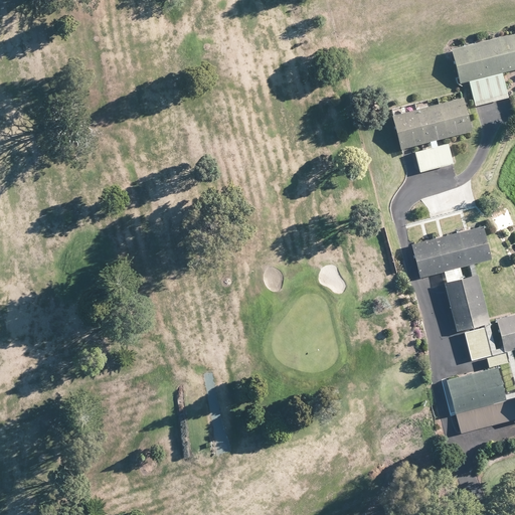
[(473,103),(506,94),(501,73),(514,69),(514,33),(451,50),(459,83),(468,81),(473,103)]
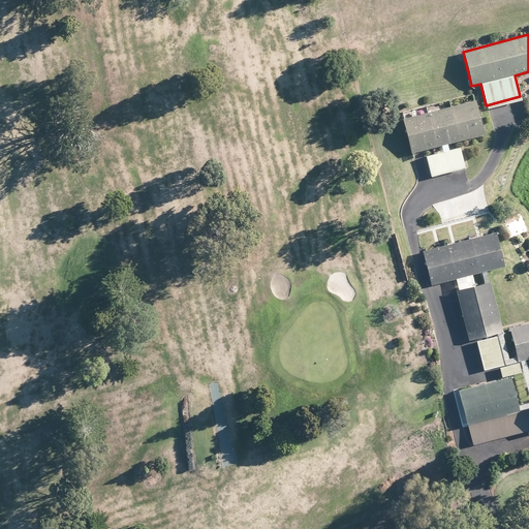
[(431,178),(465,168),(460,148),(448,151),(446,145),(484,134),(475,100),(402,119),(411,154),(412,153),(421,151),(441,146),(443,152),(425,157),(430,177),(431,178)]
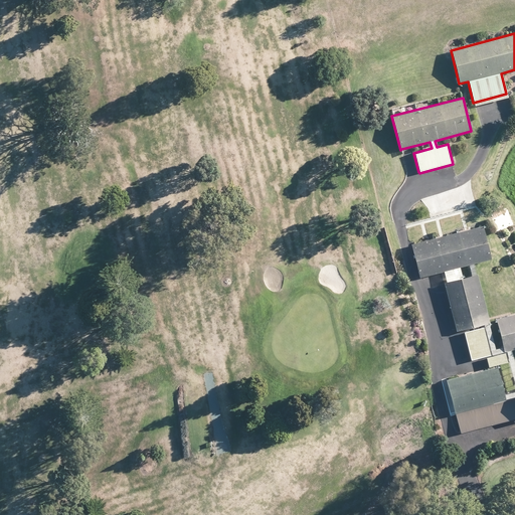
[(468,266),(473,264),(491,260),(482,226),(410,244),(419,278),(462,267),(468,266)]
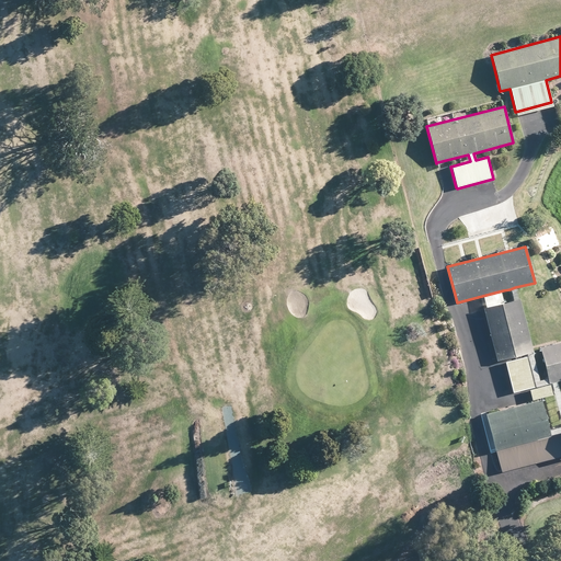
[(526,354),(533,352),(519,299),(518,299),(513,300),(483,309),(496,362),(526,354)]
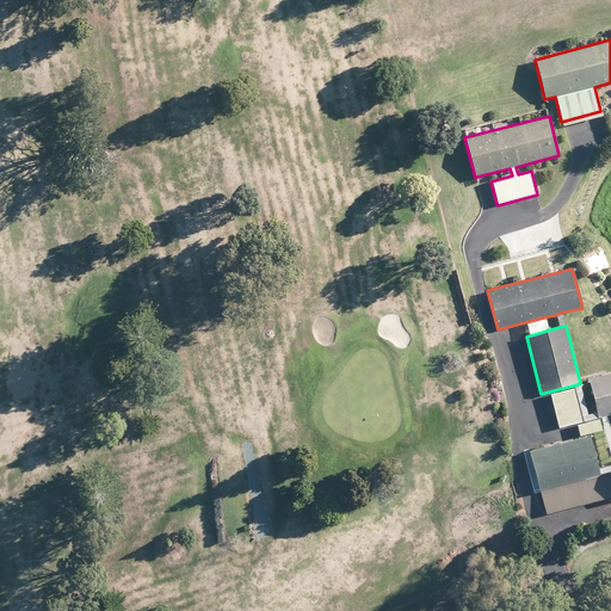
[(598,418),(606,415),(610,414),(610,372),(587,378),(596,412),(598,418)]
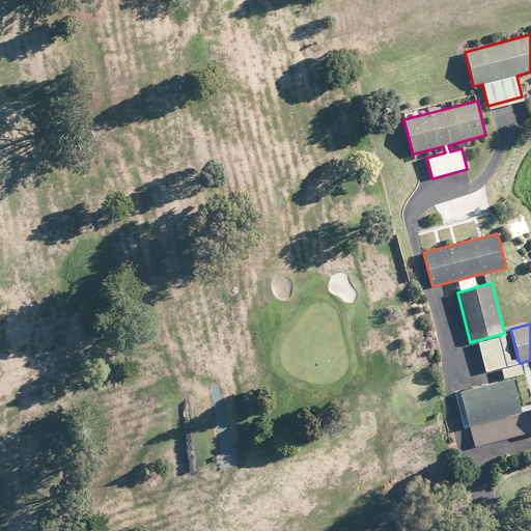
[(485,371),(506,367),(499,337),(477,342),(485,371)]
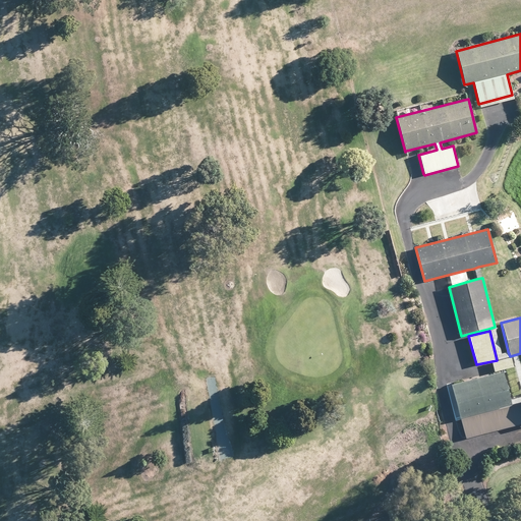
[(502,369),(514,366),(512,357),(497,361),(491,362),(494,371),(502,369)]
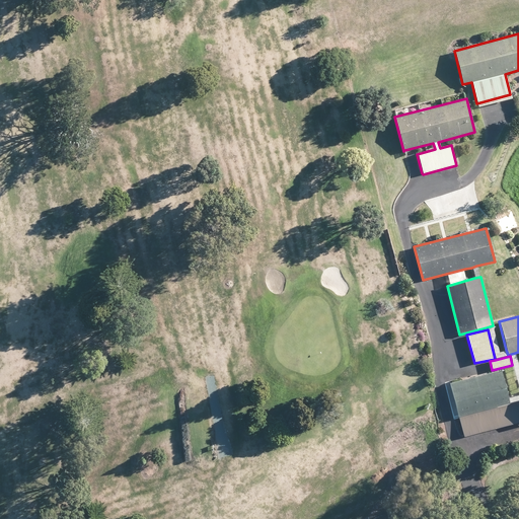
[(518,400),(509,403),(508,397),(501,370),(445,384),(454,418),(458,417),(464,437),(518,422),(518,400)]
